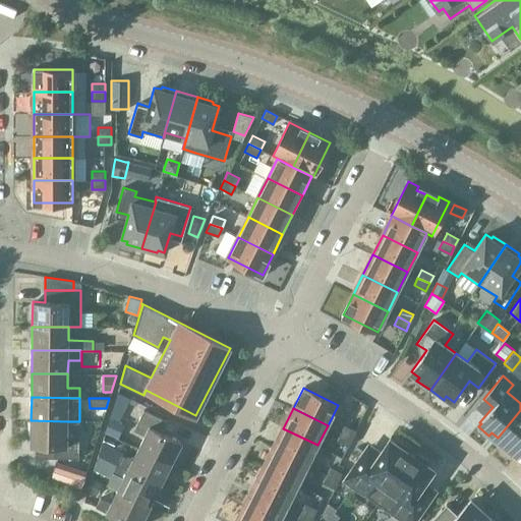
[(138,448),(171,464),(181,442),(161,431),(166,420),(143,409),(133,430),(145,436),(138,448)]
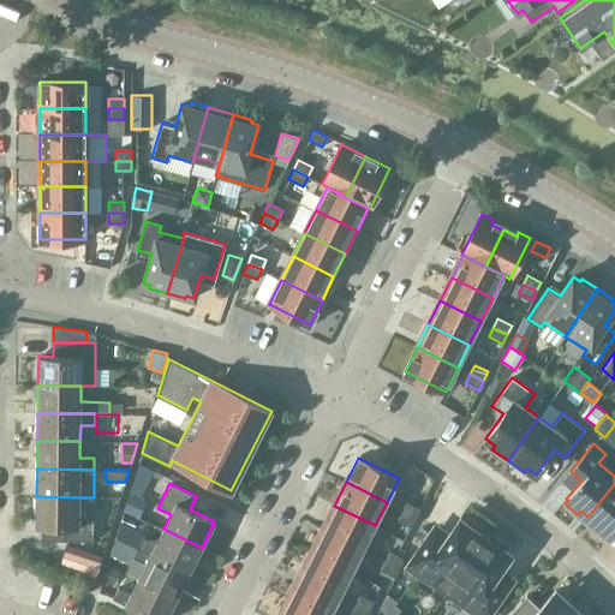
[(605,537),(608,533),(610,536),(614,529),(614,484),(587,517),(596,524),(592,527),(605,537)]
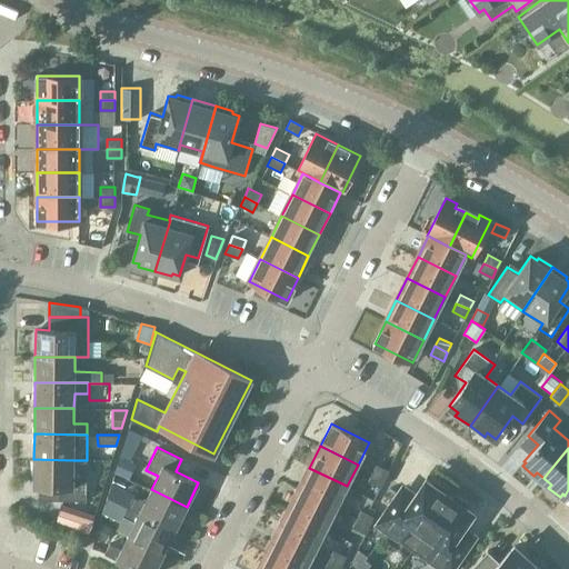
[(115,472),(125,477),(127,478),(128,479),(136,463),(130,461),(120,457),(115,471),(115,472)]
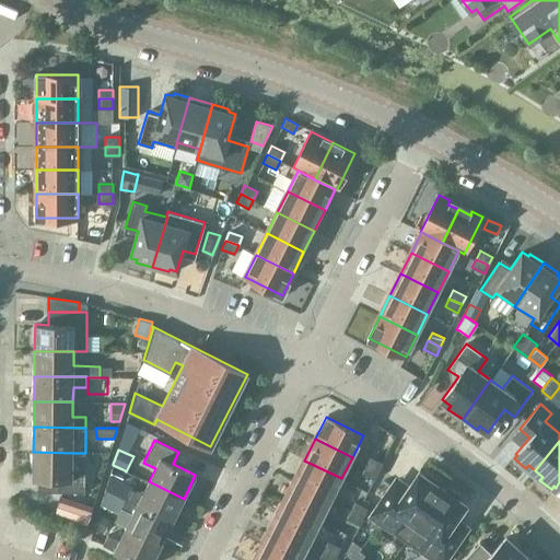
[(72,453),(33,452),(33,478),(59,479),(58,492),(84,492),(85,468),(72,467),(72,453)]
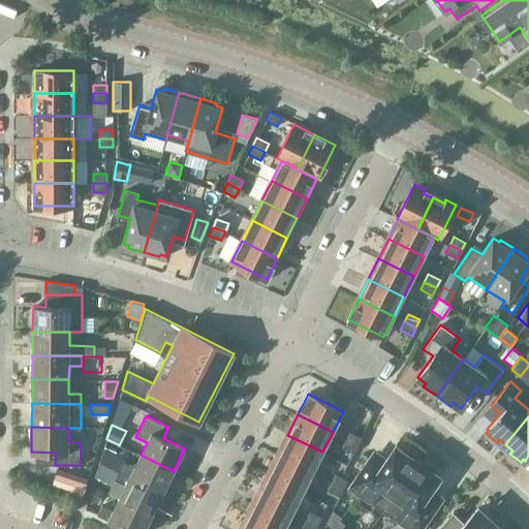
[(362,437),(349,431),(346,439),(358,444),(362,437)]
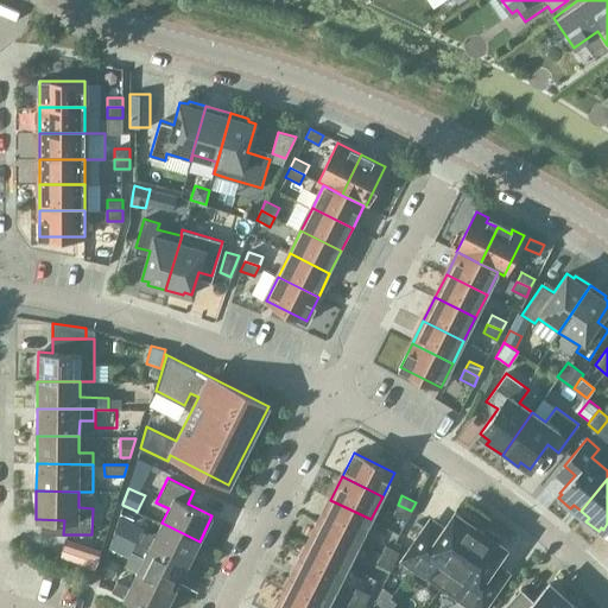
[(371,519),(330,500),(318,523),(359,543),(371,519)]
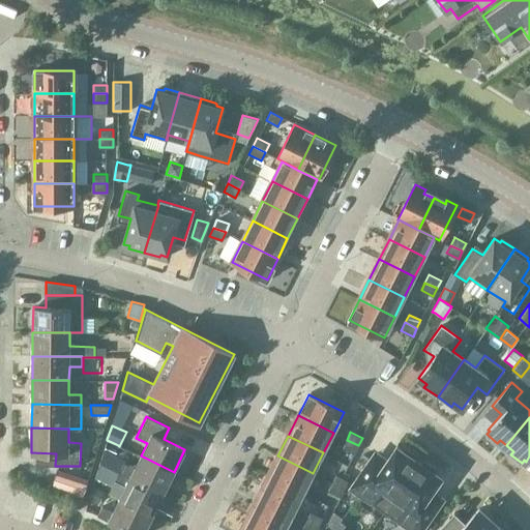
[(358,445),(347,440),(343,447),(354,453),(358,445)]
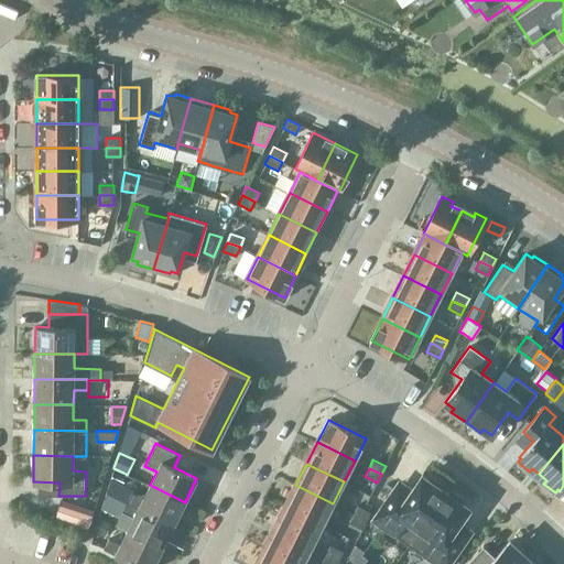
[(409,545),(445,491),(441,488),(443,485),(431,476),(429,480),(422,475),(408,496),(396,487),(373,519),(396,534),(394,535),(409,545)]
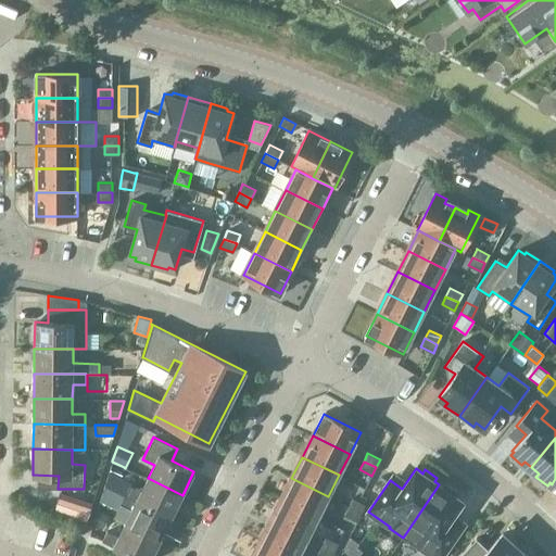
[(182,495),(148,478),(141,491),(129,485),(125,495),(171,518),(182,495)]
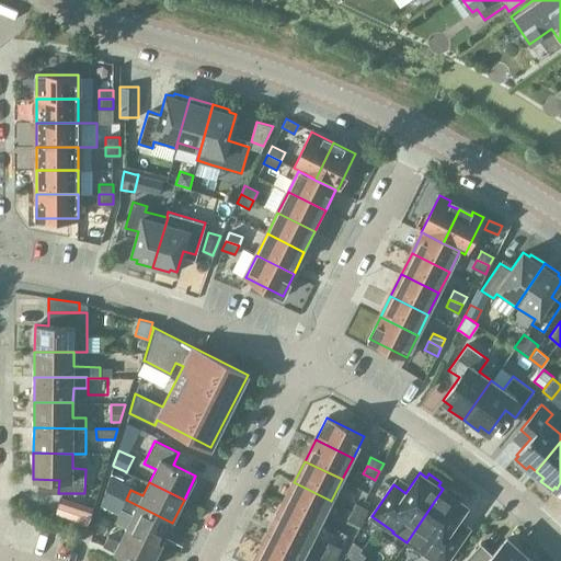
[(331,501),(294,482),(284,503),(321,522),(331,501)]
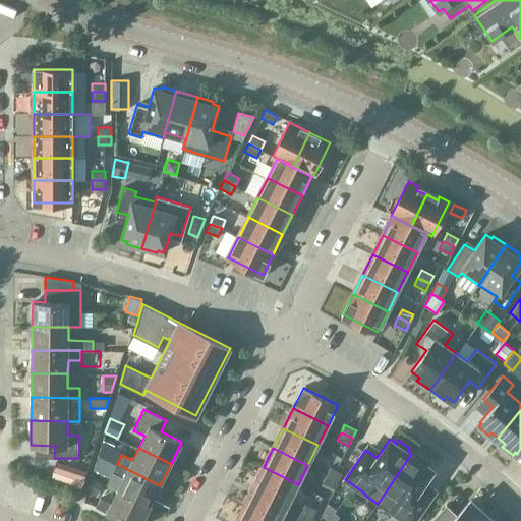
[(415,457),(411,454),(378,504),(390,512),(391,511),(404,520),(413,520),(429,498),(421,493),(420,487),(432,469),(426,464),(428,461),(417,453),(415,457)]
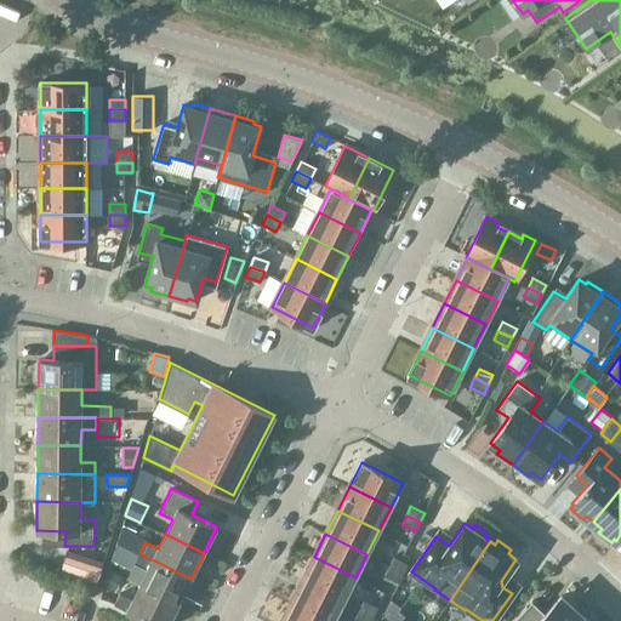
[(112,558),(131,568),(134,563),(140,553),(117,542),(112,558)]
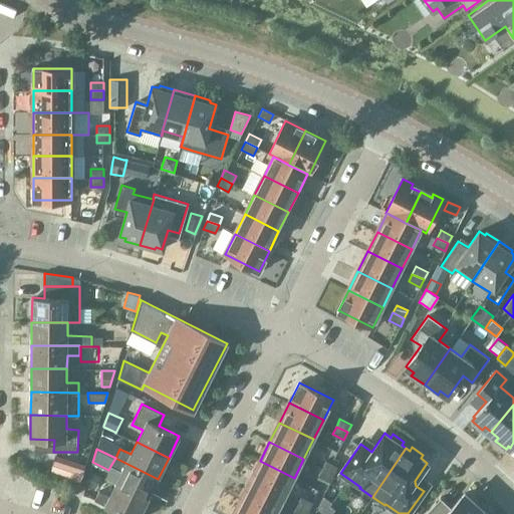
[(54,456),(49,472),(80,482),(85,465),(54,456)]
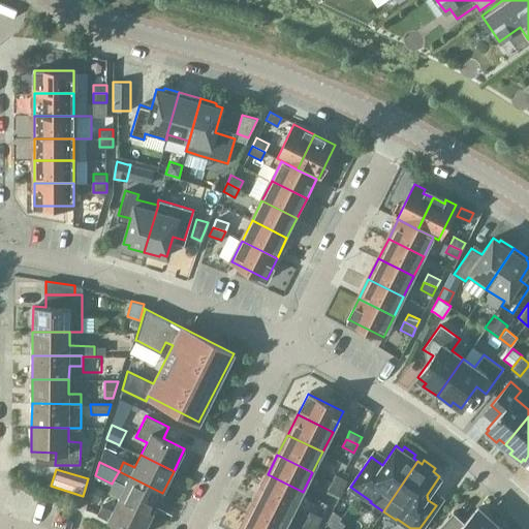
[(162,493),(119,471),(114,479),(125,486),(119,498),(152,514),(162,493)]
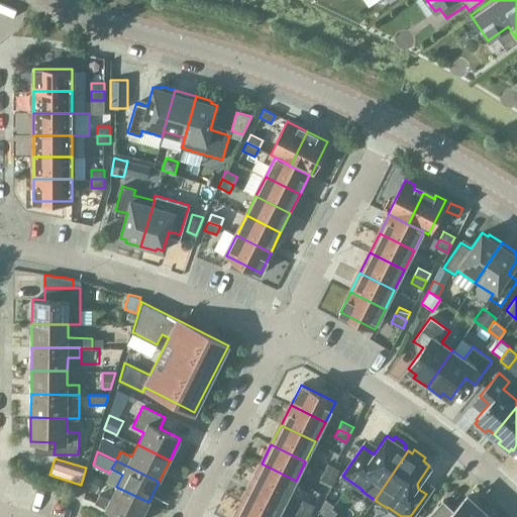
[(327,462),(324,471),(335,477),(339,469),(327,462)]
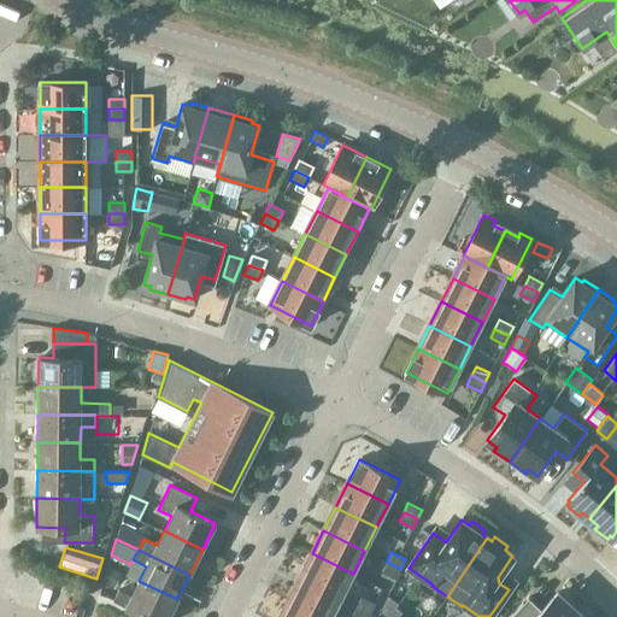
[(353,574),(312,553),(300,576),(341,597),(353,574)]
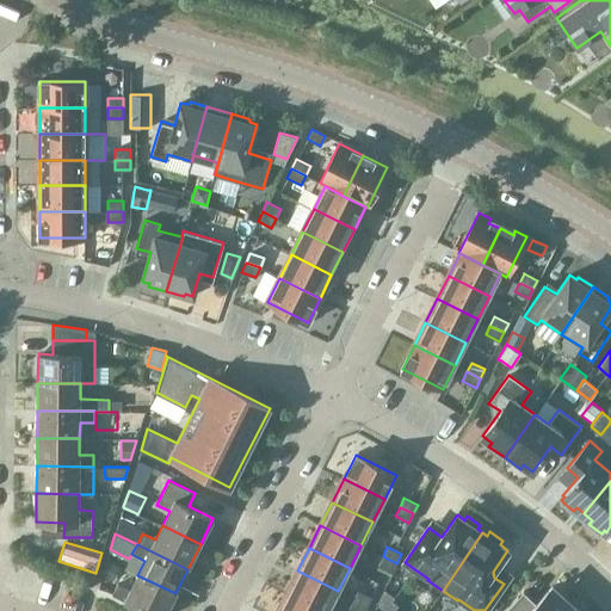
[(378,566),(392,572),(396,563),(383,556),(378,566)]
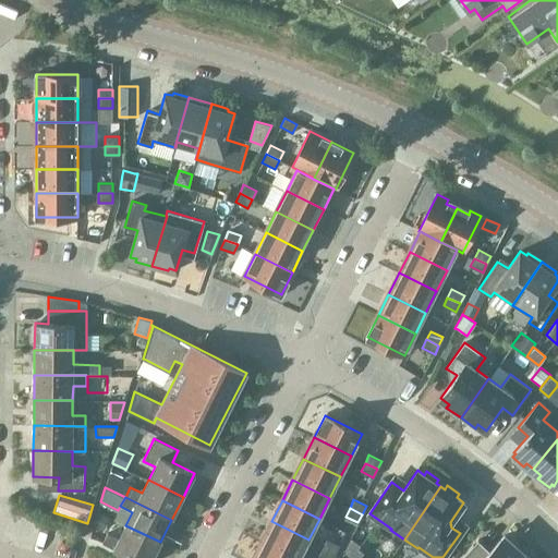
[(105,530),(109,516),(97,511),(94,525),(94,526),(105,530)]
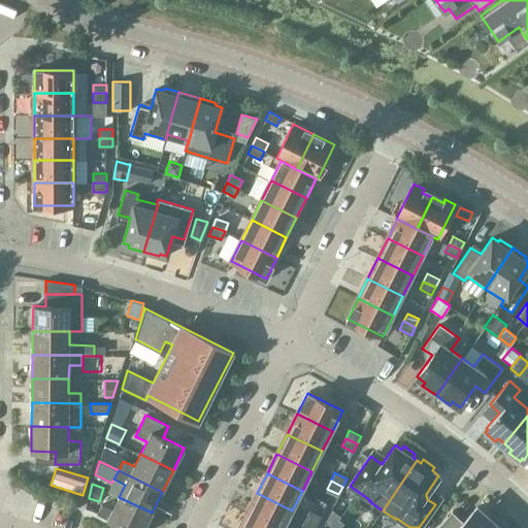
[(283,527),(292,510),(257,493),(246,514),(275,527),(283,527)]
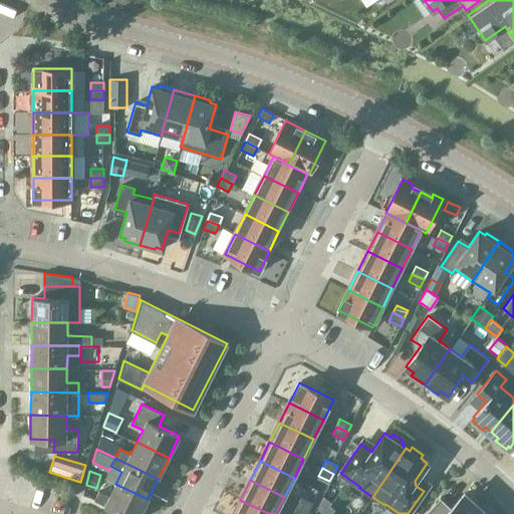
[(140,513),(148,499),(115,484),(109,496),(98,491),(94,500),(122,513),(140,513)]
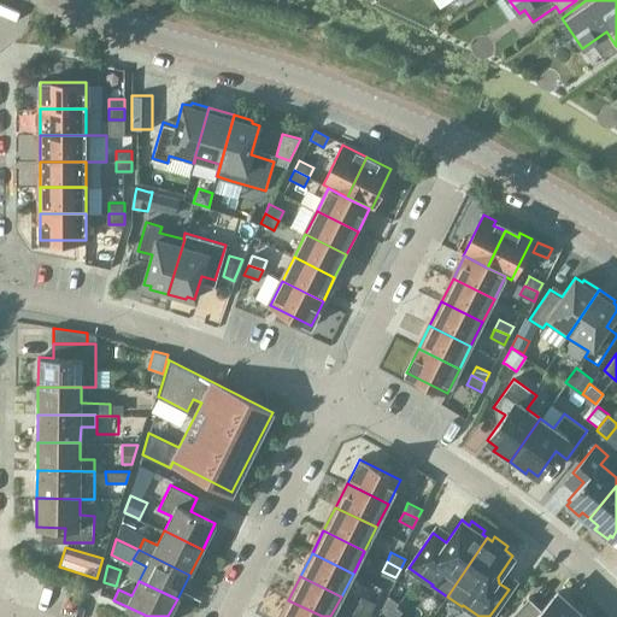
[(579,616),(582,615),(557,592),(535,615),(523,603),(509,616),(579,616)]
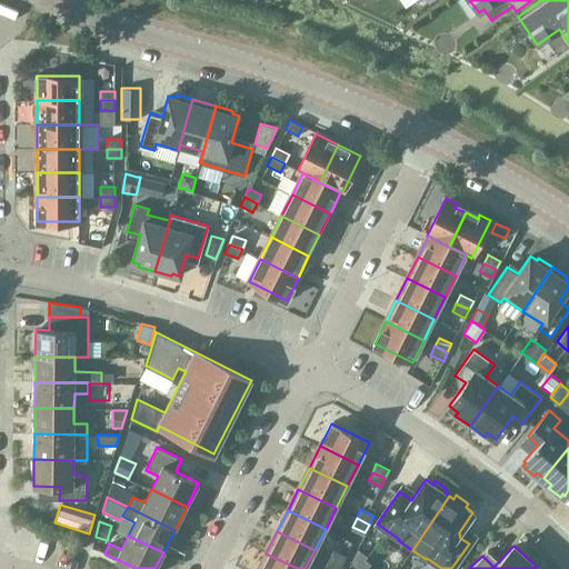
[(346,556),(333,549),(329,558),(341,565),(346,556)]
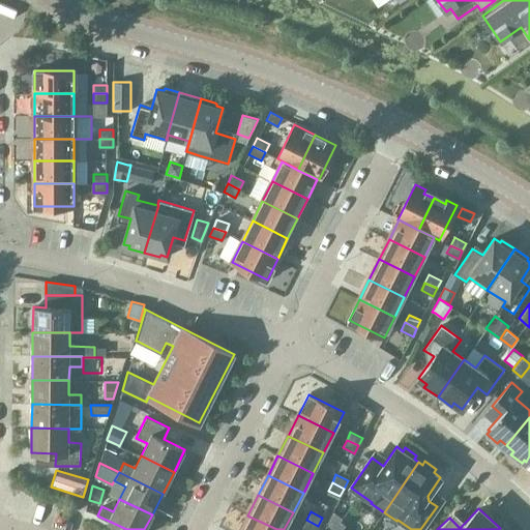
[(335,529),(342,520),(333,516),(330,513),(325,524),(335,529)]
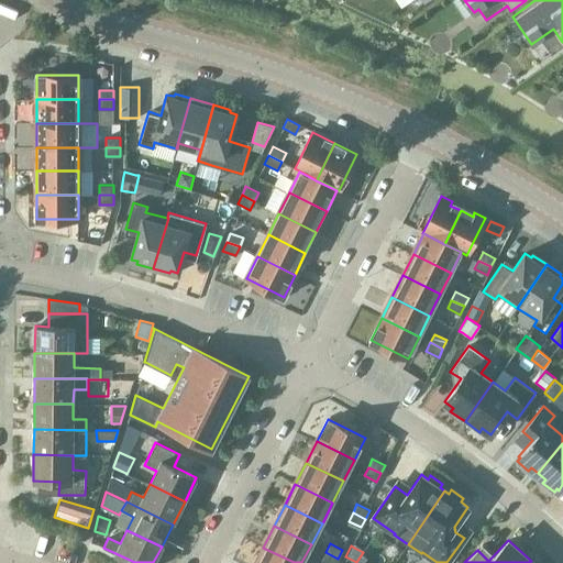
[(294,562),(263,548),(255,562),(294,562)]
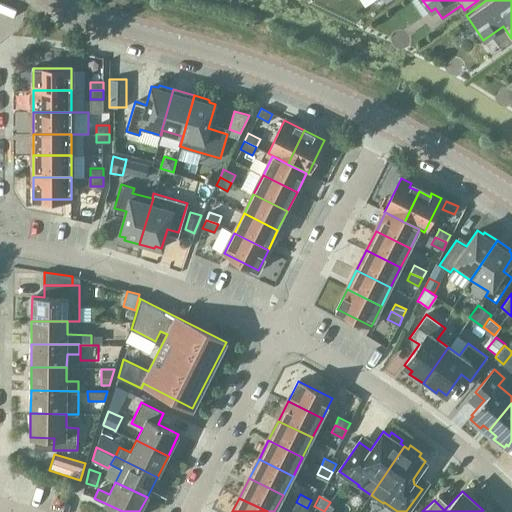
[(296,502),(292,510),(296,511),(305,511),(307,508),(296,502)]
